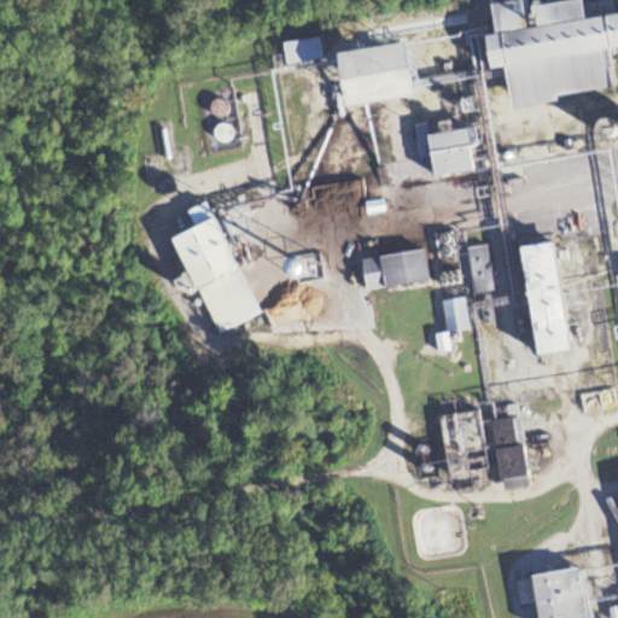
[(509,123),(503,83),(490,86),(485,51),(495,50),(490,17),(523,12),(524,22),(582,12),(586,33),(617,27),(617,60),(607,63),(612,100),(558,109),(559,116),(509,123)]
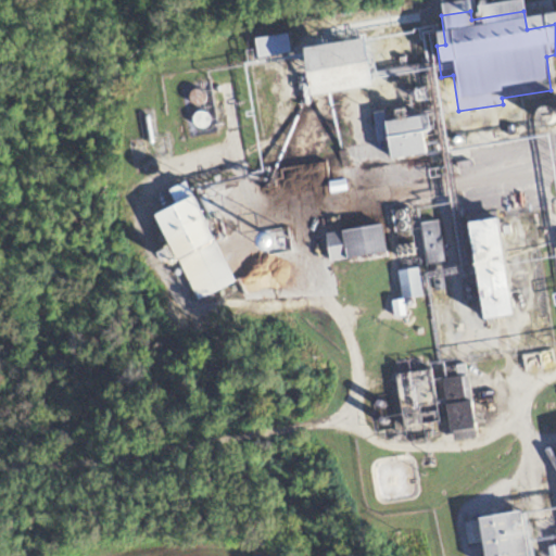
[(315,96),(307,47),(368,37),(377,86),(315,96)]
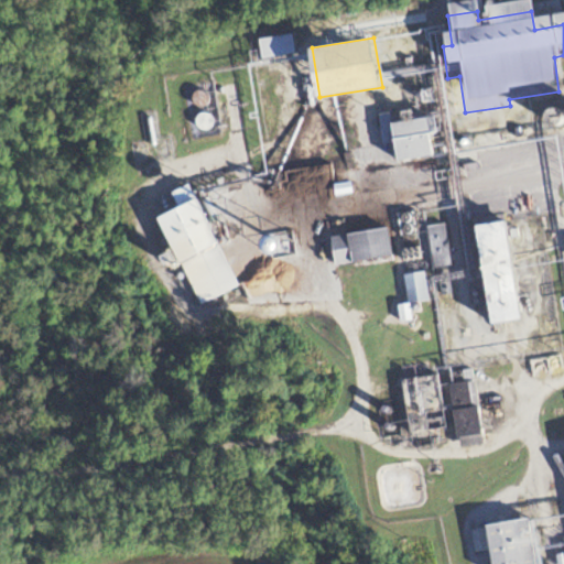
[(399,161),(394,129),(380,131),(377,109),(388,107),(390,120),(435,114),(438,132),(431,133),(434,155),(399,161)]
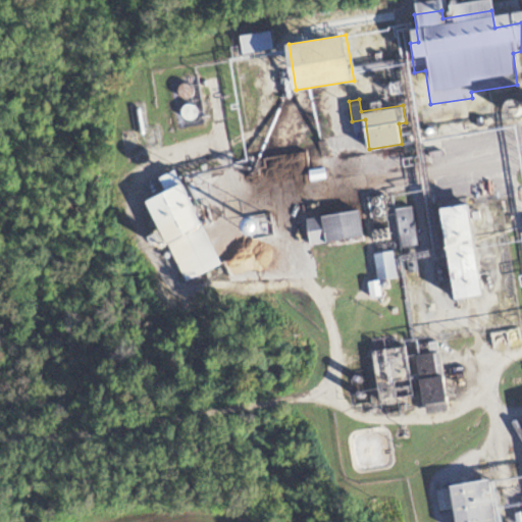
[(373,248),(366,196),(383,193),(390,246),(373,248)]
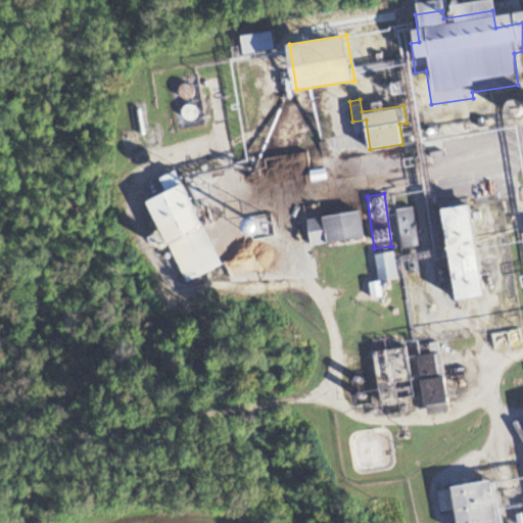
[(401,246),(395,209),(412,206),(418,243),(401,246)]
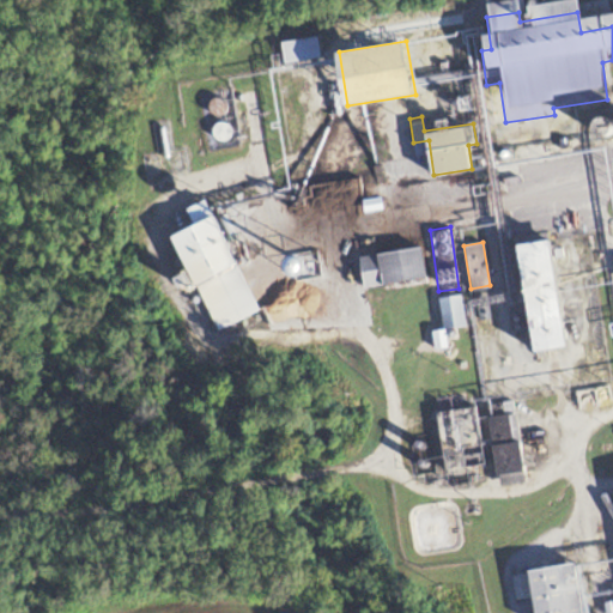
[(363,286),(357,252),(377,249),(378,254),(423,246),(428,275),(363,286)]
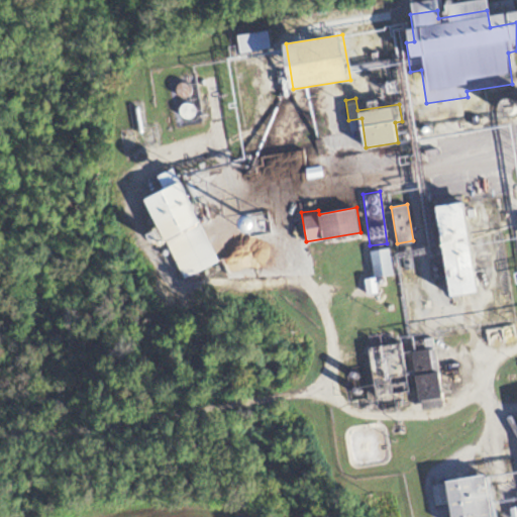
[(449,304),(436,215),(461,211),(476,300),(449,304)]
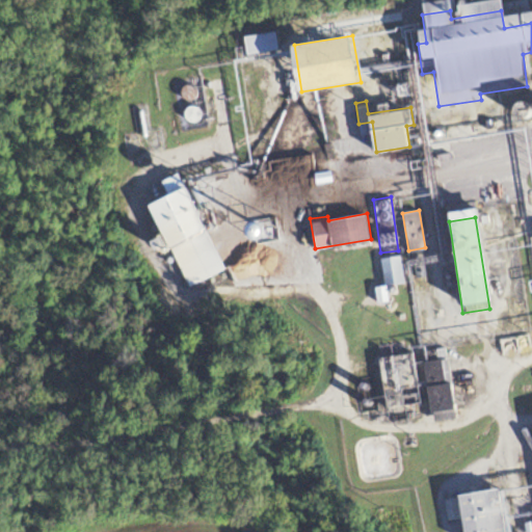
[(383,285),(379,257),(401,254),(405,282),(383,285)]
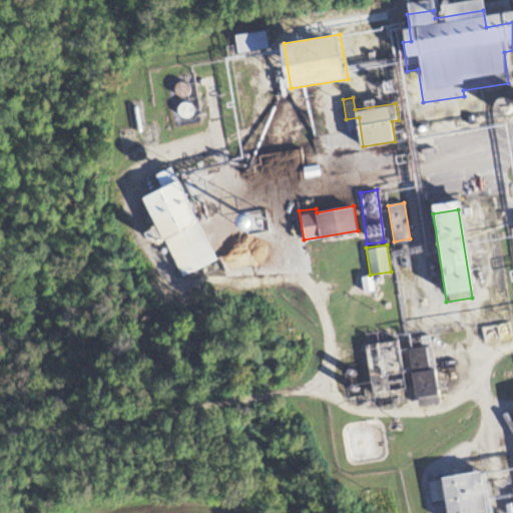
[(417,405),(407,335),(428,332),(438,401),(417,405)]
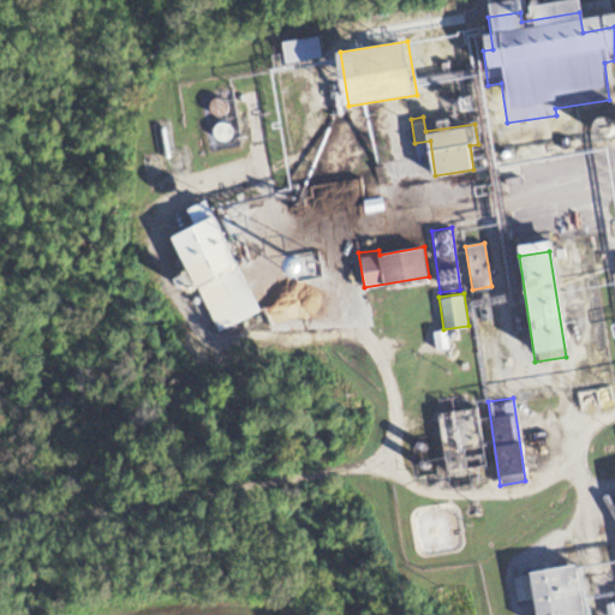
[(448,472),(439,413),(477,407),(487,466),(448,472)]
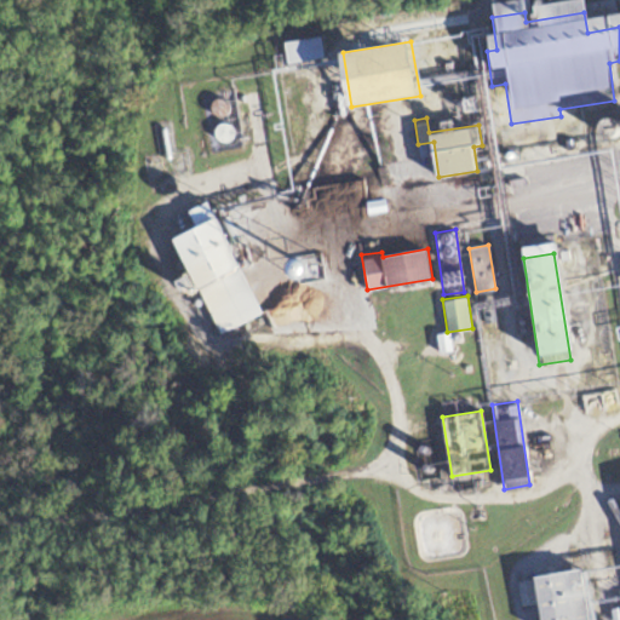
[(541,619),(534,578),(581,569),(591,619),(541,619)]
